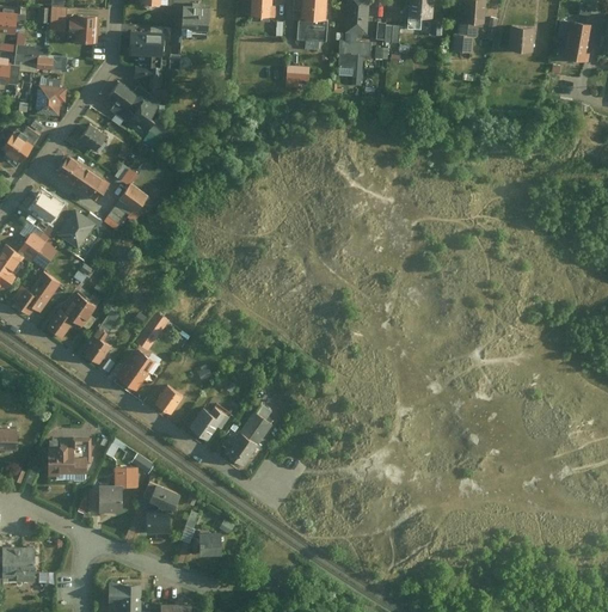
[(271,0),(250,0),(251,16),(276,17),(276,5),(271,5),(271,0)]
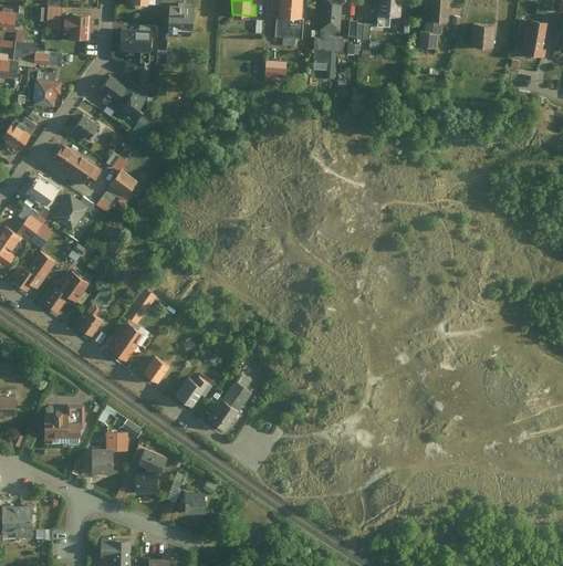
[(280,0),(271,0),(271,9),(280,10),(280,0)]
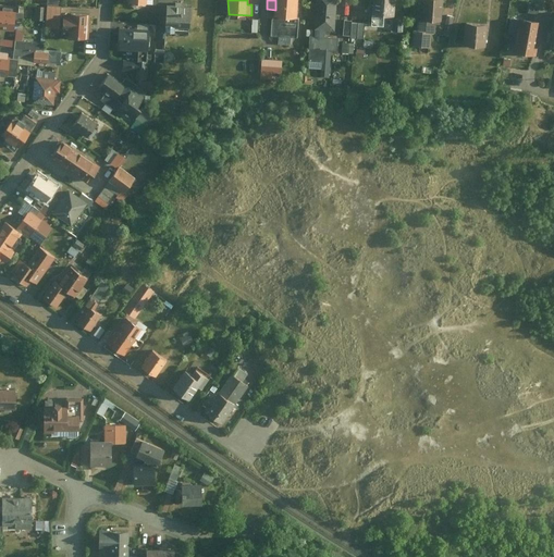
[(298,0),(275,0),(275,10),(274,20),(285,20),(293,21),(298,21),(298,0)]
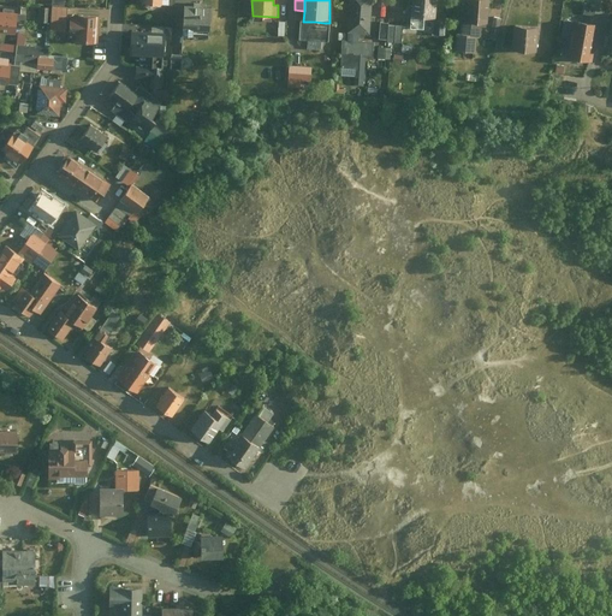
[(370,0),(349,0),(348,35),(369,35),(370,0)]
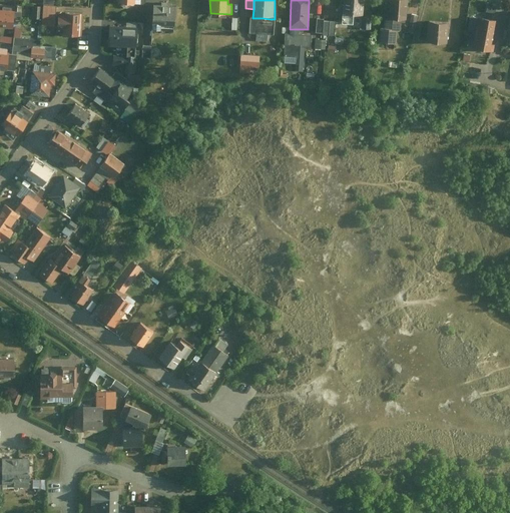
[(364,0),(340,0),(339,25),(350,26),(351,15),(364,16),(364,0)]
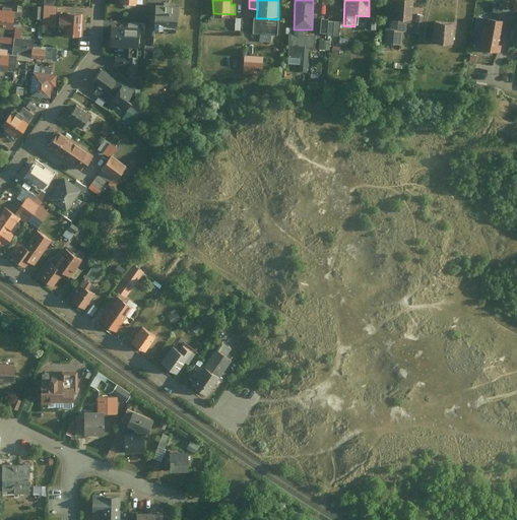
[(413,0),(390,0),(389,28),(407,29),(407,21),(413,22),(413,0)]
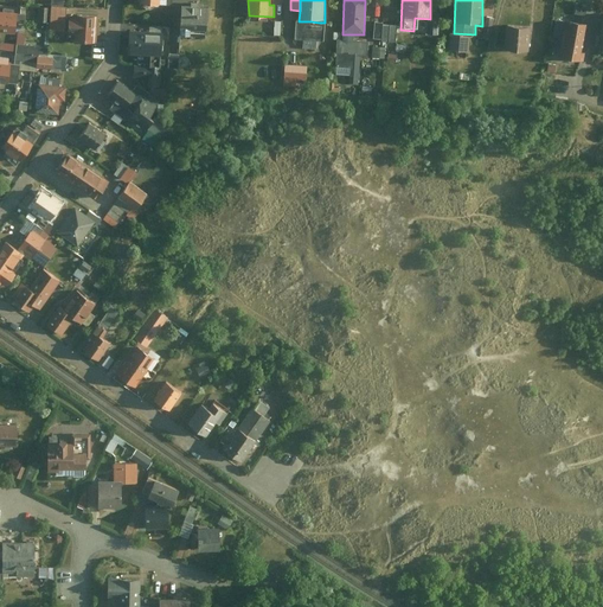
[(203,34),(204,10),(191,10),(191,5),(183,4),(183,7),(173,7),(172,37),(183,37),(183,34),(203,34)]
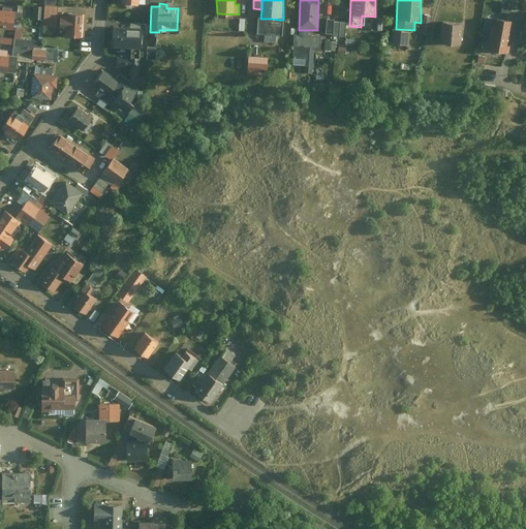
[(52,4),(42,4),(42,5),(41,20),(40,25),(54,26),(55,4),(52,4)]
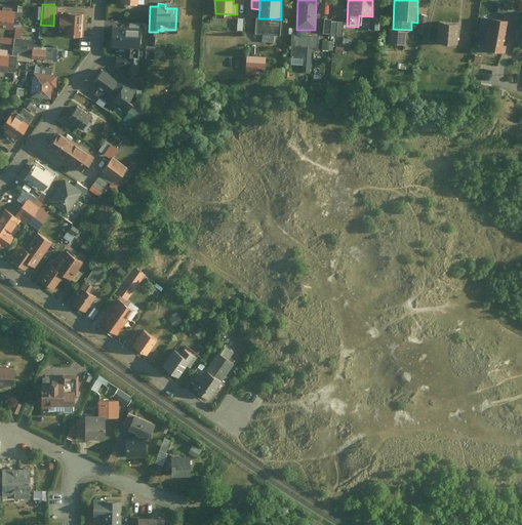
[(41,19),(42,5),(32,5),(31,18),(41,19)]
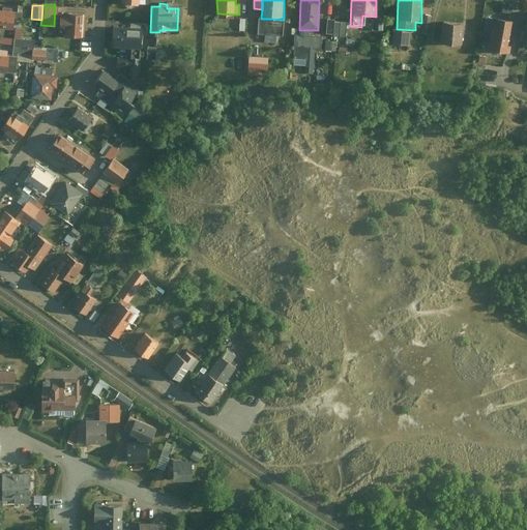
[(19,11),(0,9),(0,26),(9,27),(10,18),(19,18),(19,11)]
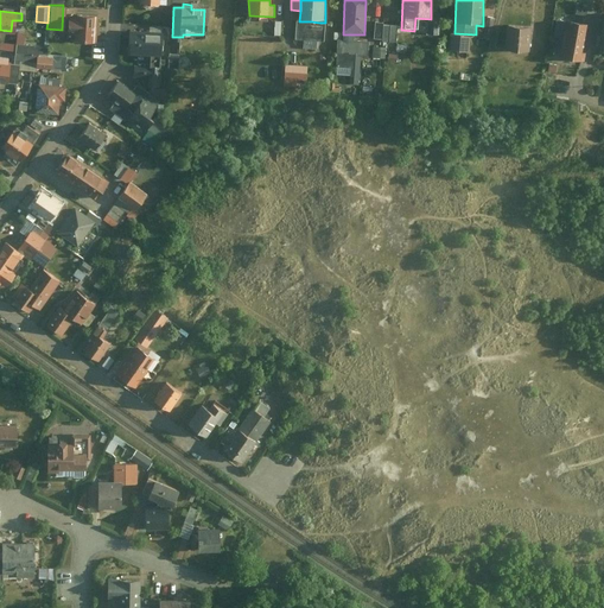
[(95,16),(65,13),(64,33),(74,33),(72,40),(94,42),(95,16)]
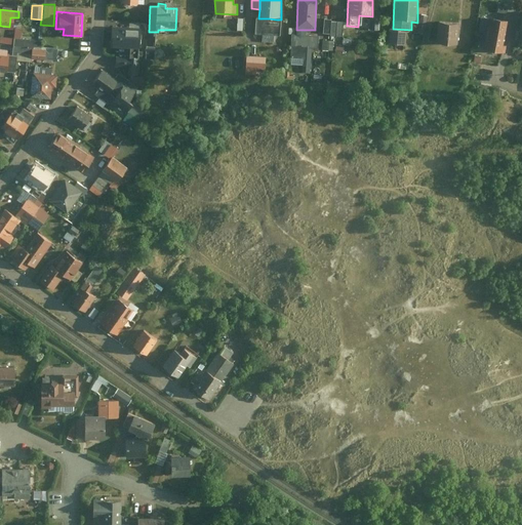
[(423,33),(426,14),(419,13),(415,32),(423,33)]
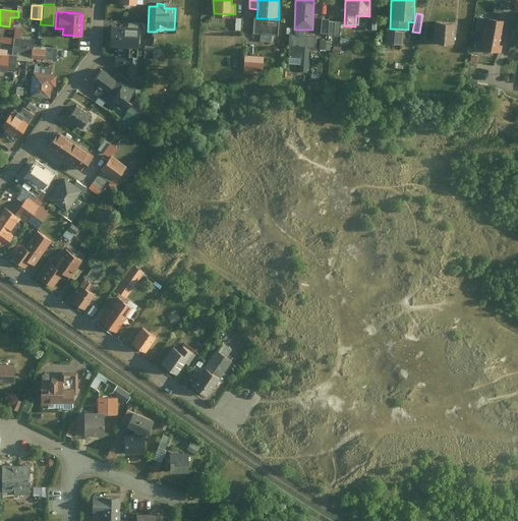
[(499,52),(504,19),(482,16),(477,48),(499,52)]
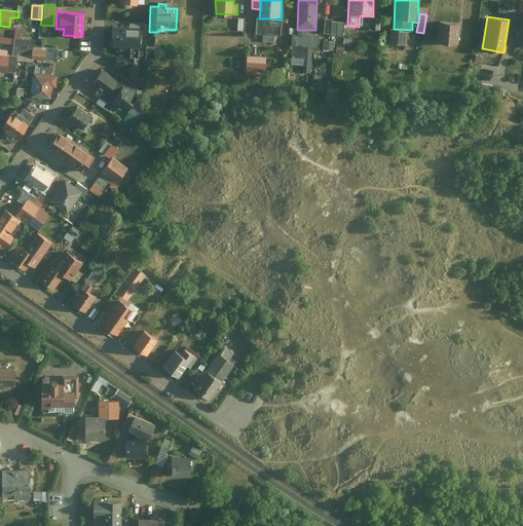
[(259,19),(257,19),(256,37),(281,38),(282,20),(276,20),(276,24),(269,24),(269,19),(259,19)]
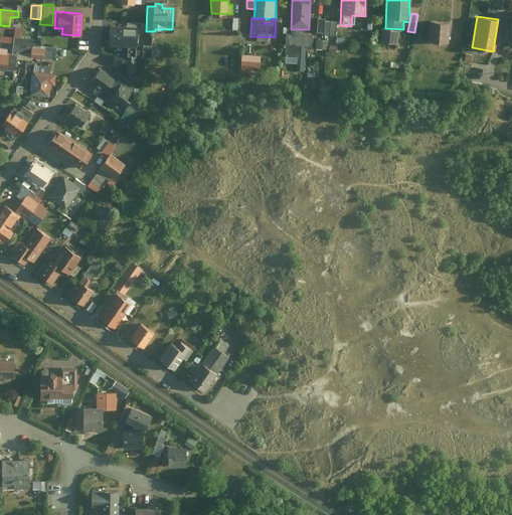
[(371,18),(361,18),(361,30),(371,30),(371,18)]
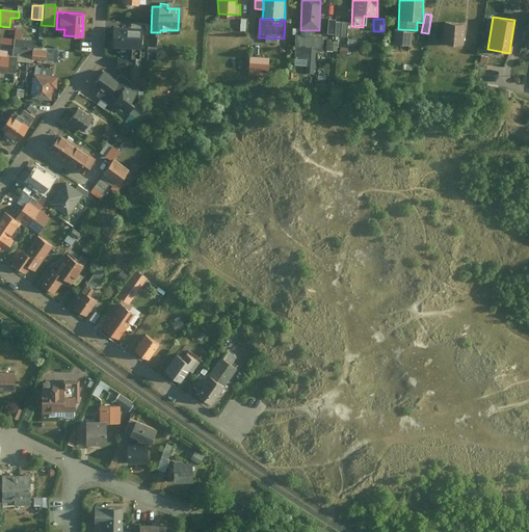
[(337,20),(328,20),(327,35),(336,35),(337,23),(337,20)]
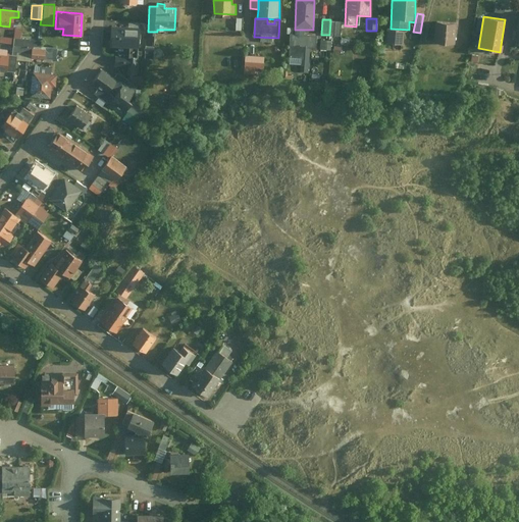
[(342,23),(330,22),(329,35),(329,37),(342,38),(342,23)]
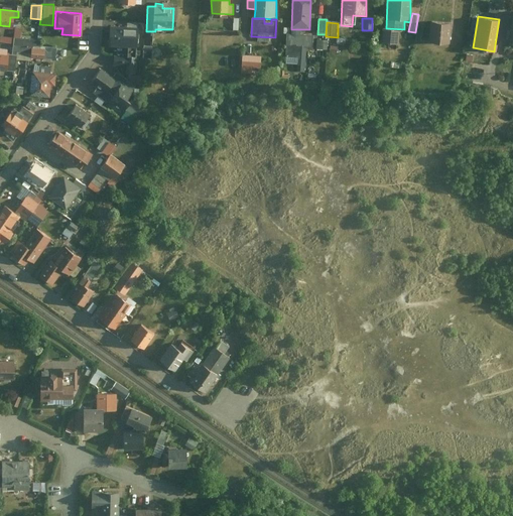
[(445,42),(446,23),(429,22),(428,41),(445,42)]
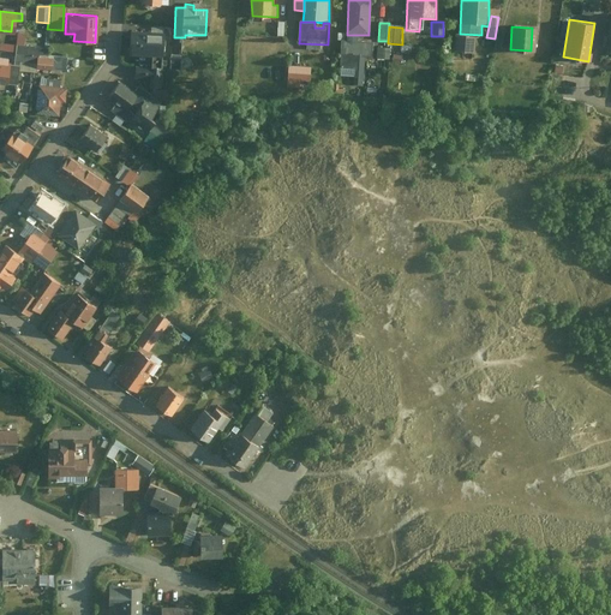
[(161,35),(127,34),(127,57),(160,58),(161,35)]
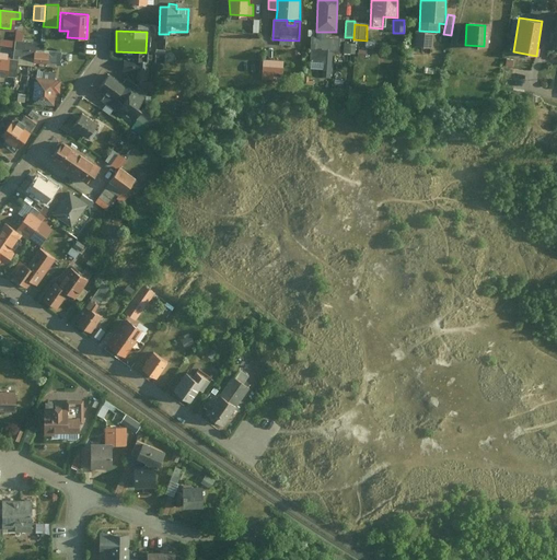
[(434,33),(417,31),(416,46),(433,47),(434,33)]
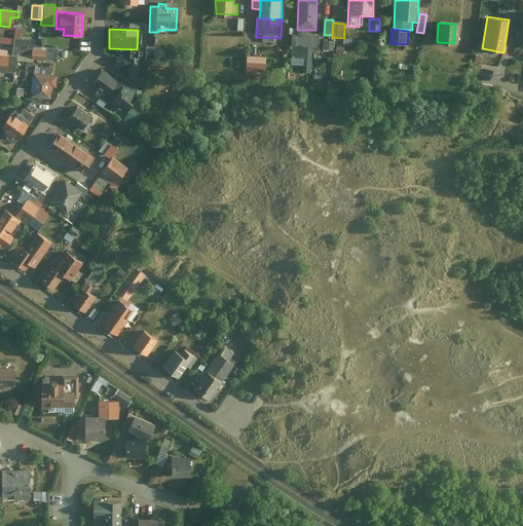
[(432,33),(424,32),(422,43),(430,44),(432,33)]
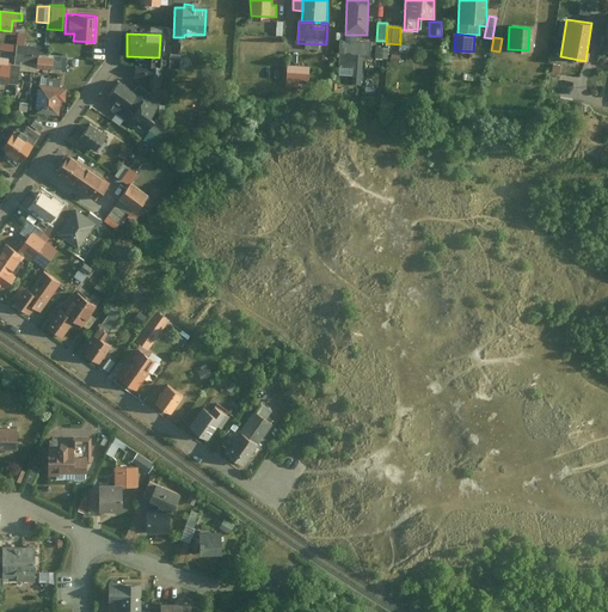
[(372,44),(339,42),(338,69),(355,71),(354,85),(362,85),(363,60),(370,60),(372,44)]
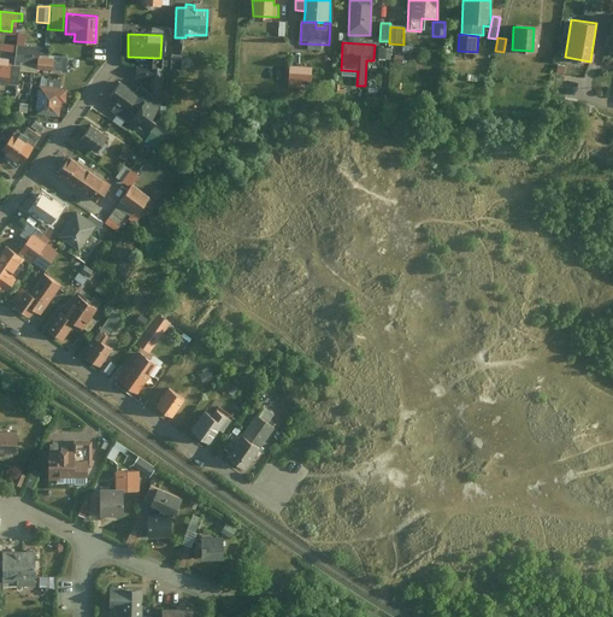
[(13,43),(11,64),(15,64),(15,70),(34,71),(35,68),(62,70),(63,57),(36,54),(36,46),(13,43)]
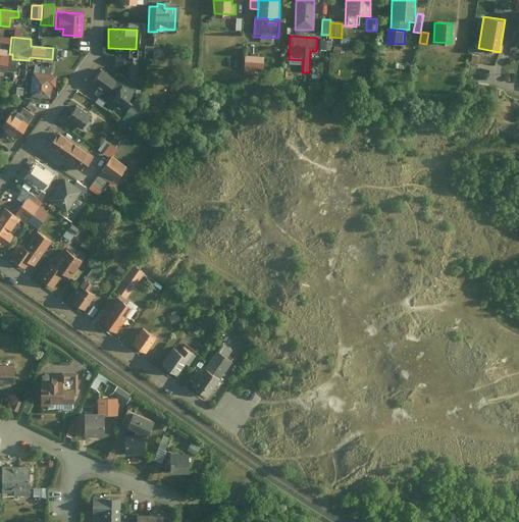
[(331,41),(321,41),(320,51),(331,52),(331,41)]
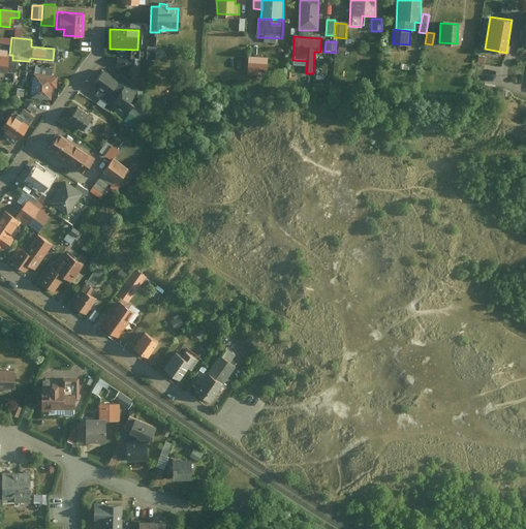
[(156,48),(146,48),(146,60),(156,60),(156,48)]
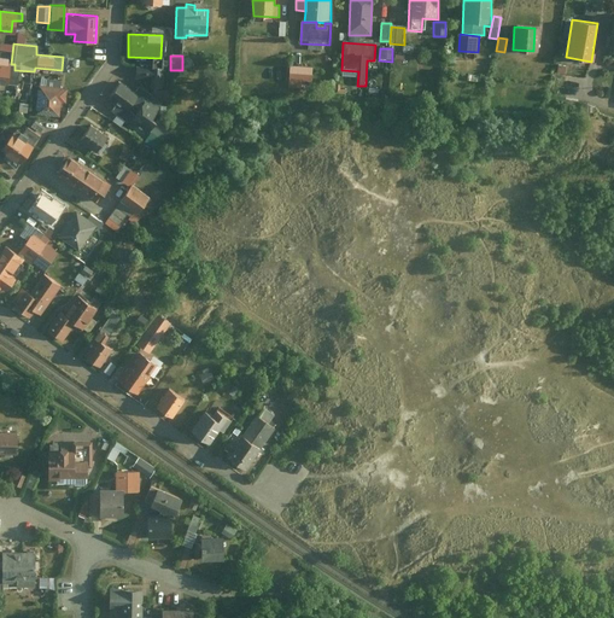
[(11,64),(7,64),(5,82),(13,83),(15,70),(15,64),(11,64)]
